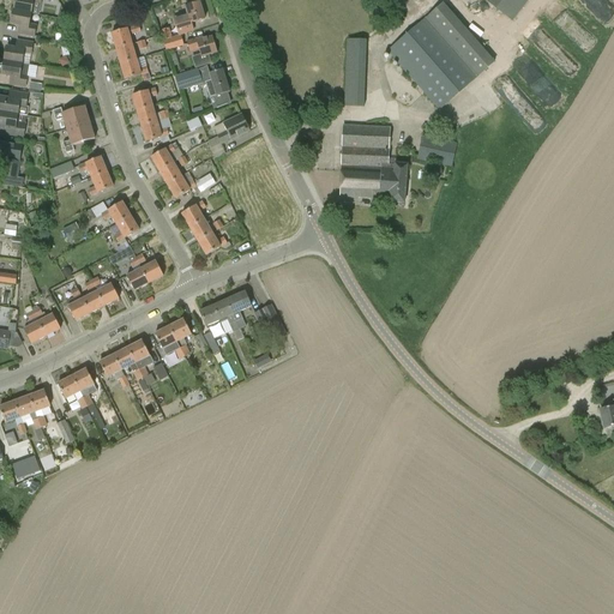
[(14,0),(13,11),(31,14),(34,2),(41,4),(41,0),(14,0)]
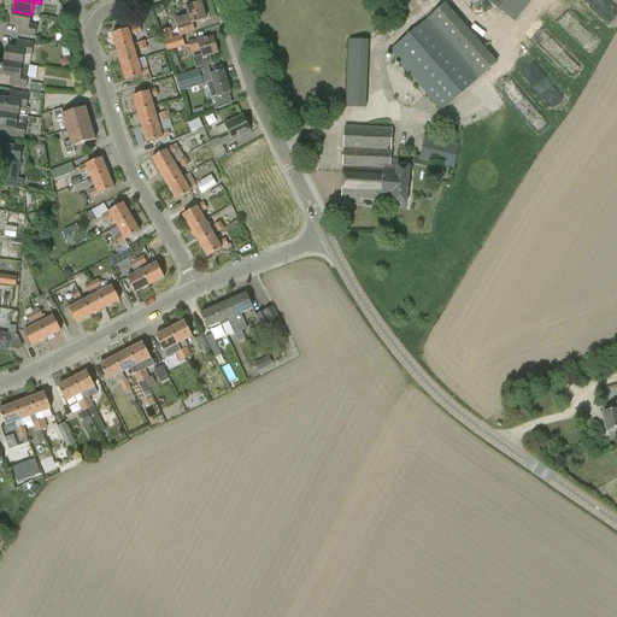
[(486,0),(515,22),(530,0),(486,0)]
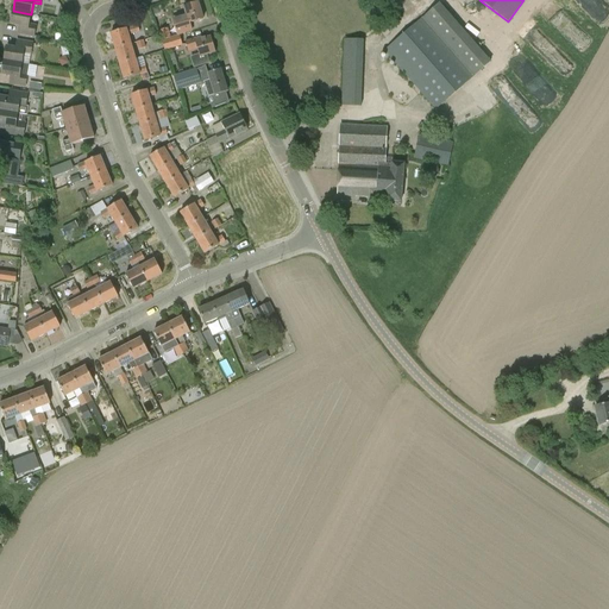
[(188,24),(203,19),(199,2),(183,7),(186,16),(180,17),(182,24),(175,26),(177,35),(190,31),(188,24)]
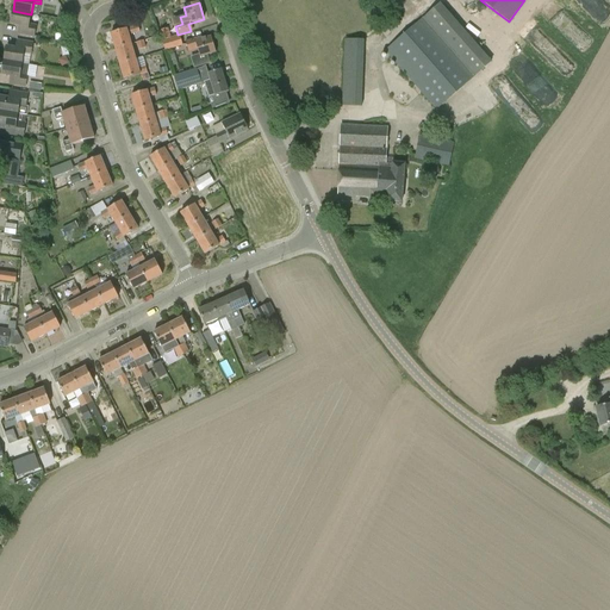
[(490,62),(439,4),(385,51),(436,110),(490,62)]
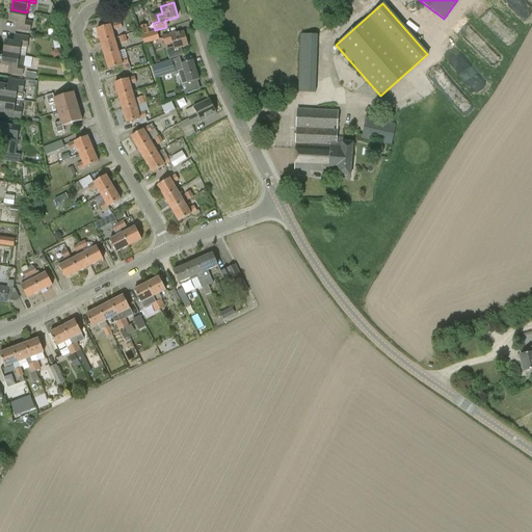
[(25,22),(27,12),(11,9),(9,21),(17,22),(16,28),(29,31),(31,23),(25,22)]
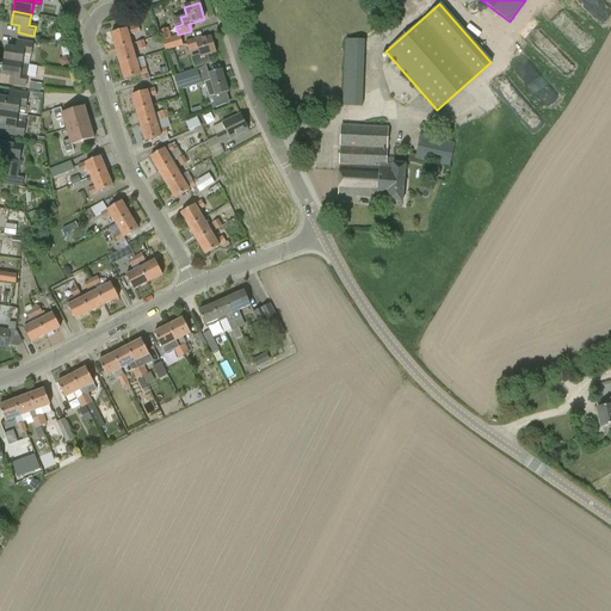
[(110,35),(116,50),(131,45),(128,36),(140,32),(137,25),(135,17),(122,20),(125,30),(110,35)]
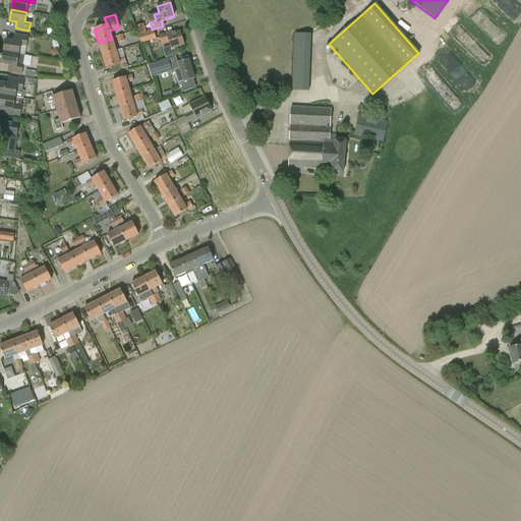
[(93,19),(85,20),(87,29),(94,27),(93,19)]
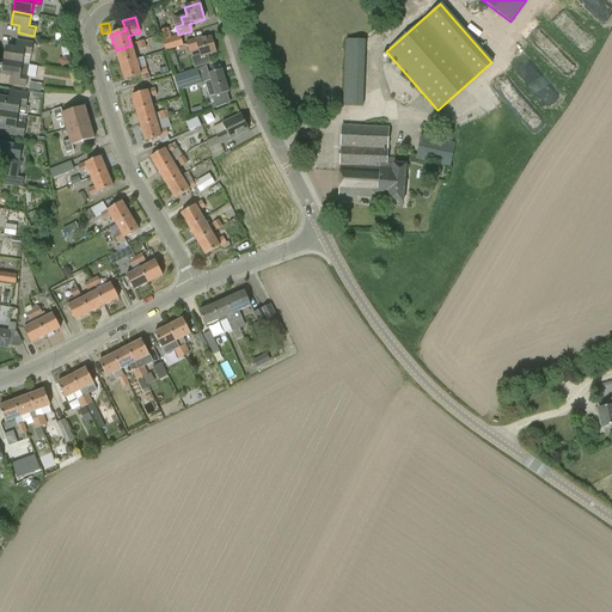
[(182,47),(179,37),(163,42),(165,51),(182,47)]
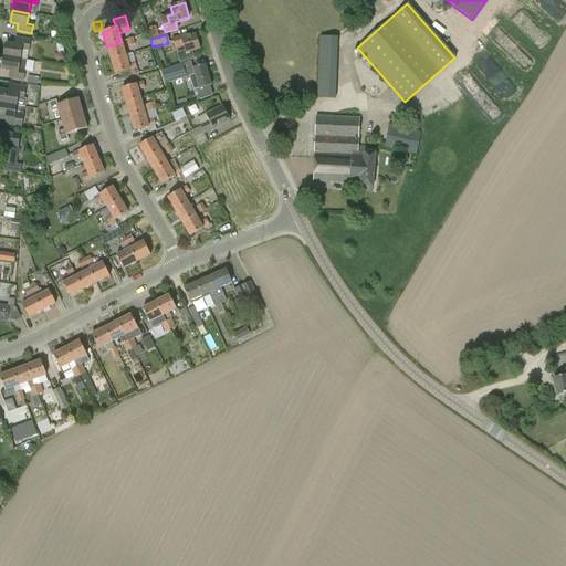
[(175,48),(182,45),(186,53),(180,54),(182,62),(179,63),(180,63),(195,59),(192,51),(200,49),(196,34),(187,37),(187,34),(180,35),(180,39),(173,41),(175,48)]
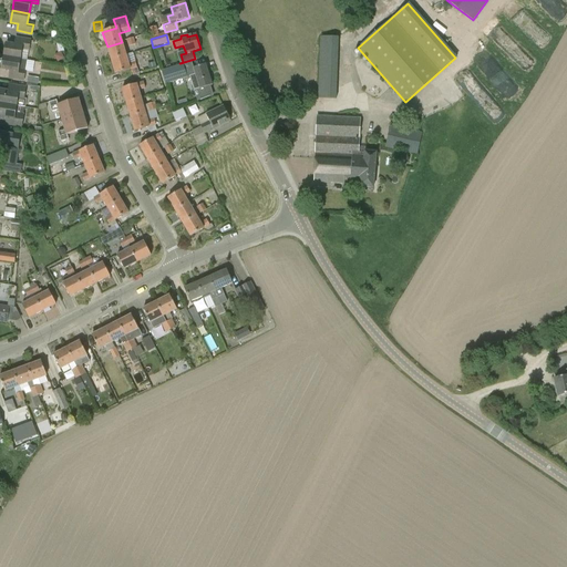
[(6,43),(3,57),(20,60),(21,49),(28,50),(30,40),(16,38),(14,45),(6,43)]
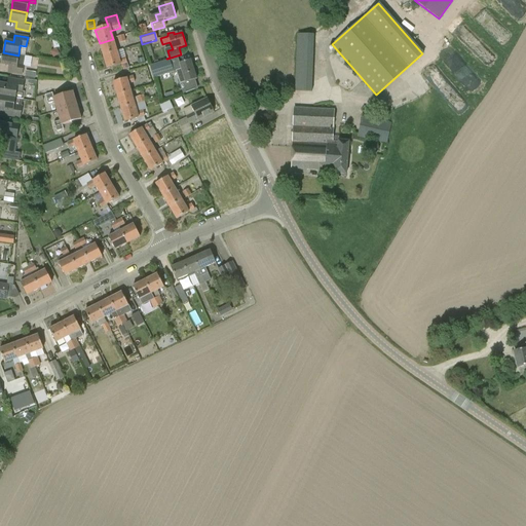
[(311,92),(313,35),(297,35),(295,91),(311,92)]
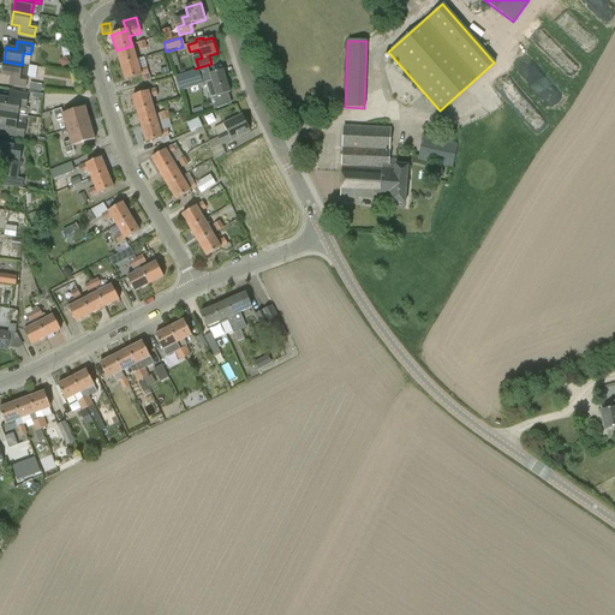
[(120,65),(136,60),(132,46),(117,51),(120,65)]
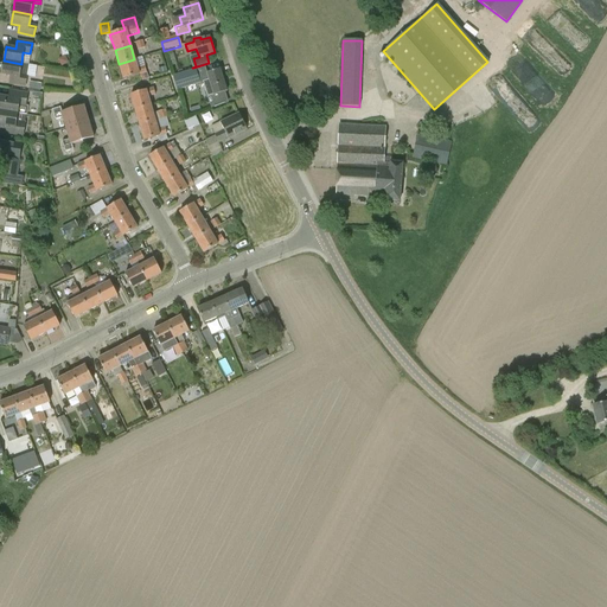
[(65,56),(61,58),(59,62),(62,66),(69,63),(65,56)]
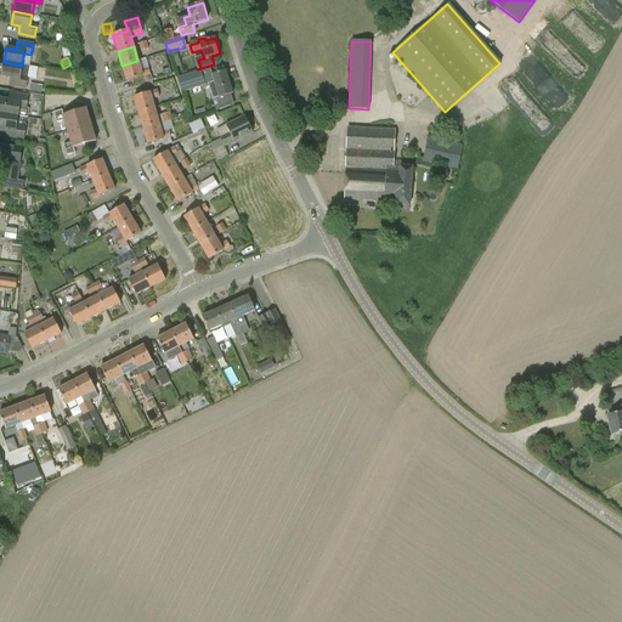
[(141,71),(137,61),(122,66),(126,82),(150,74),(148,68),(141,71)]
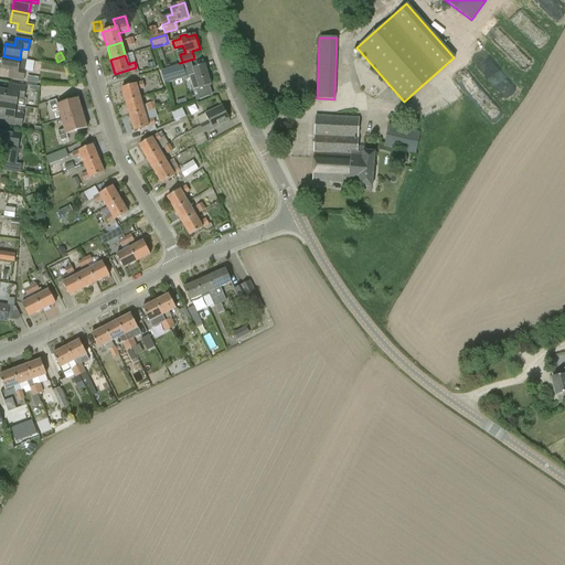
[(27,61),(20,60),(3,56),(1,68),(10,71),(9,78),(23,81),(27,61)]
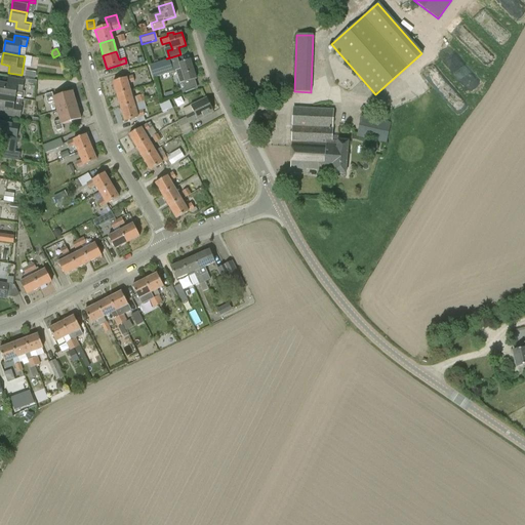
[(197,79),(190,59),(169,66),(171,72),(175,71),(184,93),(198,89),(195,80),(197,79)]
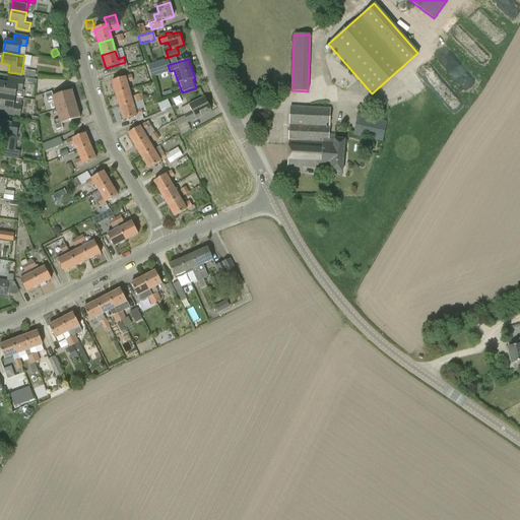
[(33,72),(25,71),(24,78),(31,80),(33,72)]
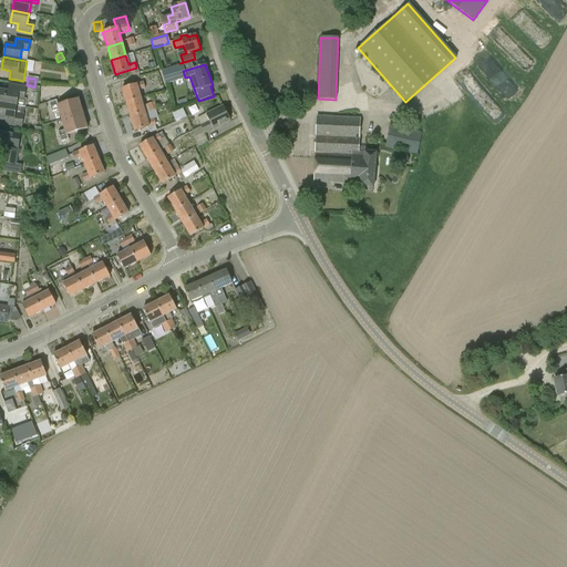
[(138,91),(145,89),(143,82),(122,89),(126,103),(141,99),(138,91)]
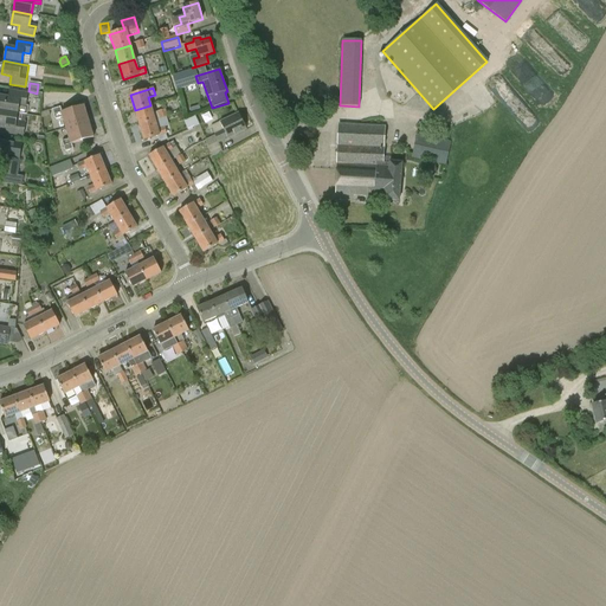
[(0,110),(18,114),(19,105),(25,107),(27,94),(13,91),(12,98),(0,96),(0,110)]
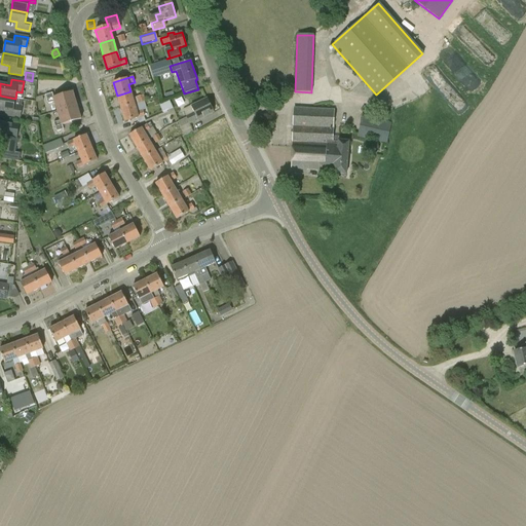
[(48,105),(54,103),(60,121),(53,123),(57,133),(64,129),(63,125),(81,119),(72,91),(53,98),(52,94),(45,96),(48,105)]
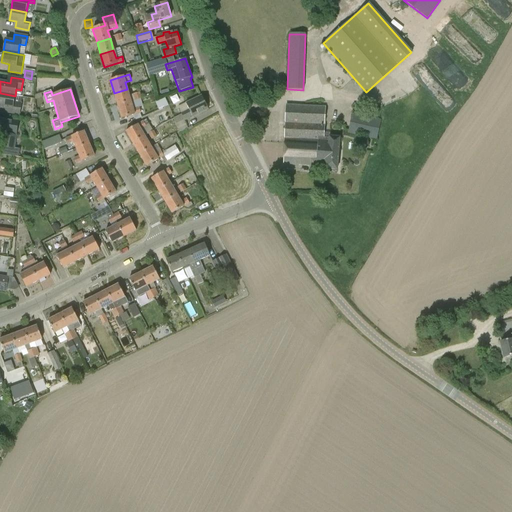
[(127,89),(114,93),(118,106),(131,102),(127,89)]
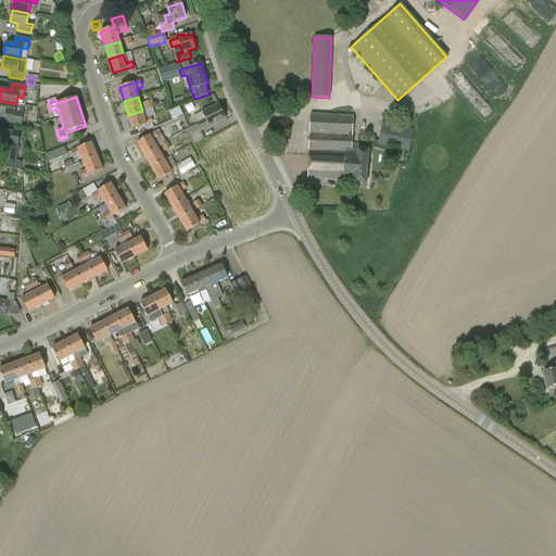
[(15,112),(16,104),(0,101),(0,114),(8,116),(7,123),(21,125),(23,113),(15,112)]
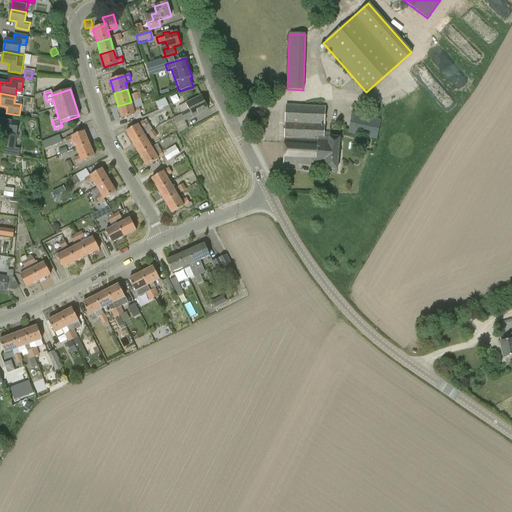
[(178,107),(181,115),(184,121),(192,117),(193,117),(208,110),(201,96),(178,107)]
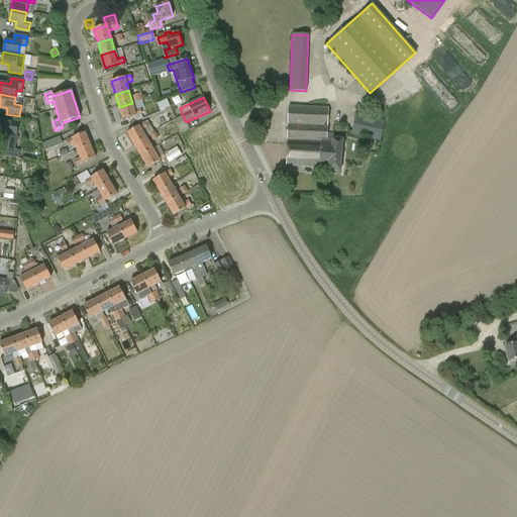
[(161,110),(170,106),(167,99),(158,103),(161,110)]
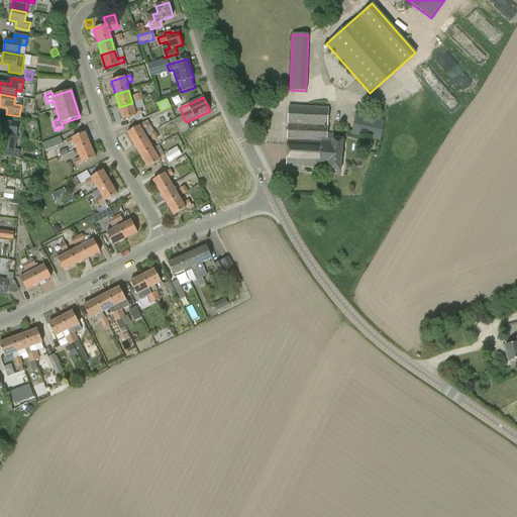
[(142,114),(141,111),(141,109),(134,111),(132,103),(119,107),(123,120),(142,114)]
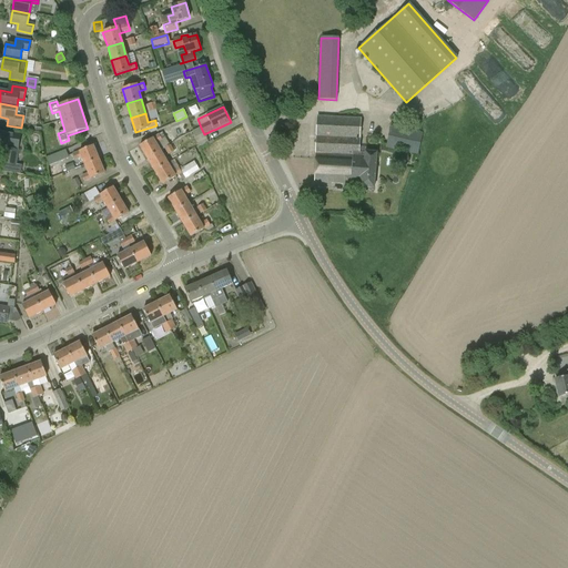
[(358,153),(361,119),(317,117),(315,182),(361,184),(359,188),(375,188),(376,153),(365,152),(365,154),(358,153)]
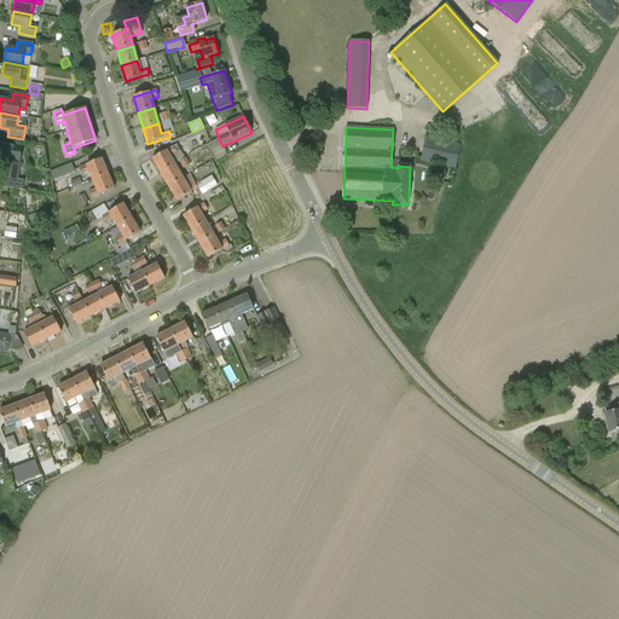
[(426,138),(421,160),(455,167),(460,146),(426,138)]
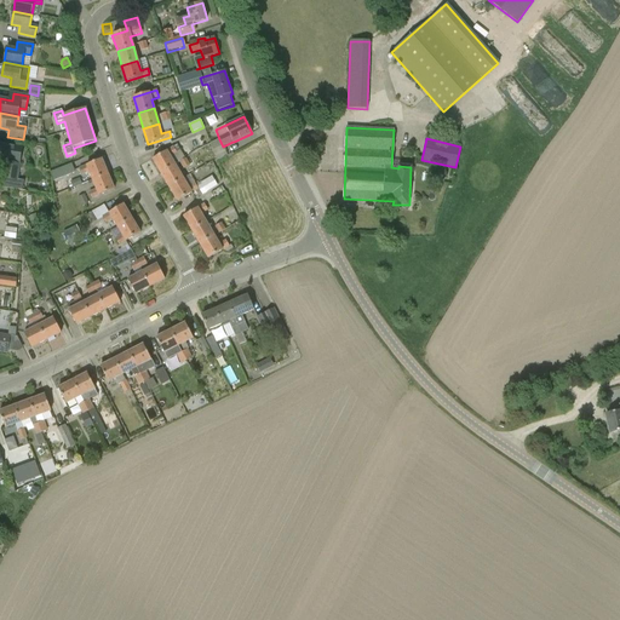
[(227,155),(223,147),(219,139),(211,143),(217,161),(227,155)]
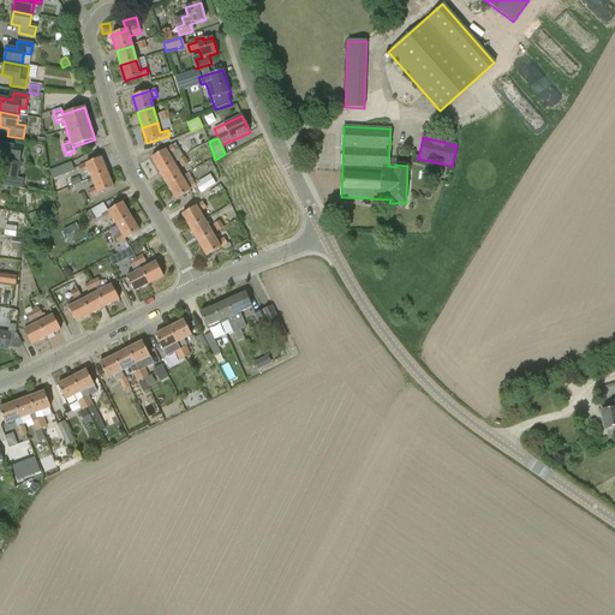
[(18,163),(21,148),(0,143),(0,157),(6,160),(1,186),(22,189),(24,179),(17,178),(19,165),(18,163)]
